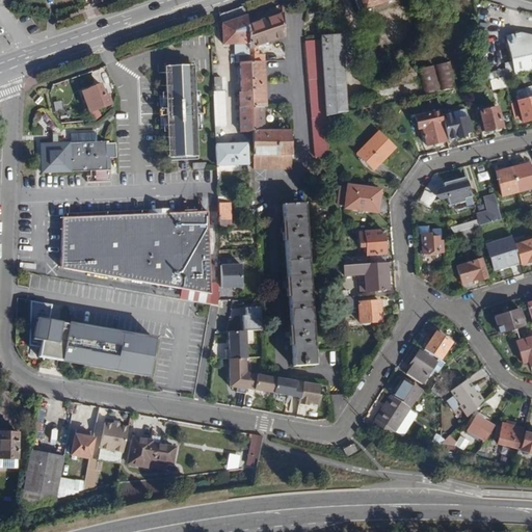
[(360,0),(364,9),(391,0),(360,0)]
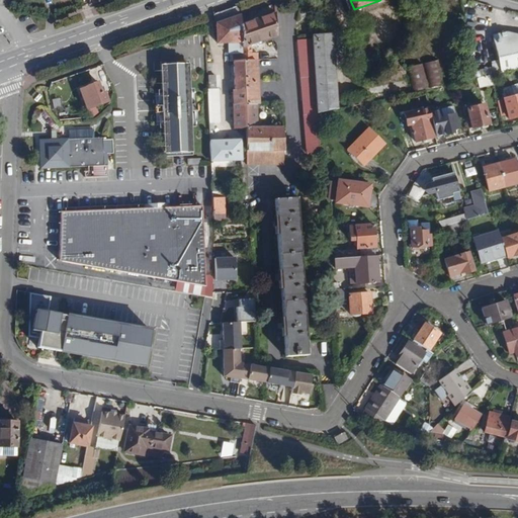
[(241,25),(243,61),(254,61),(254,54),(248,54),(248,47),(276,36),(275,13),(241,25)]
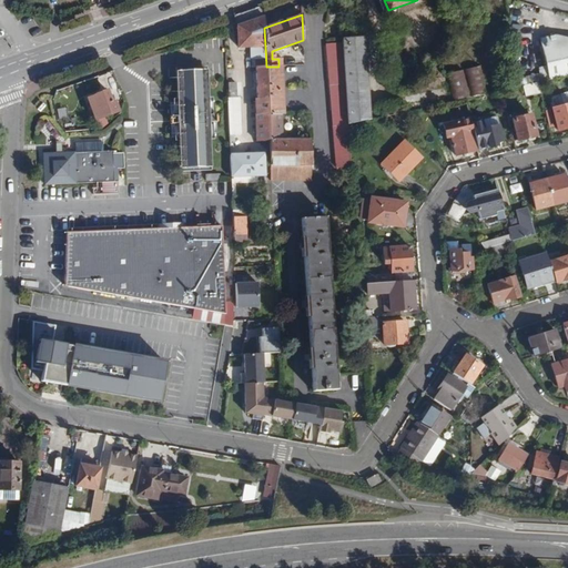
[(264,18),(236,28),(237,47),(253,47),(254,59),(252,59),(252,68),(256,67),(266,67),(264,28),(264,18)]
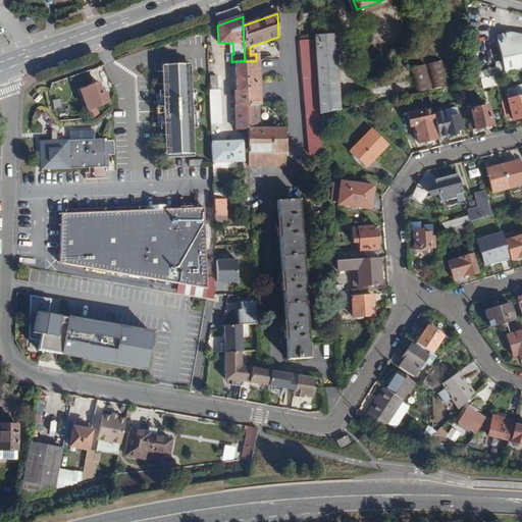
[(521,35),(510,33),(497,37),(504,73),(521,68),(521,35)]
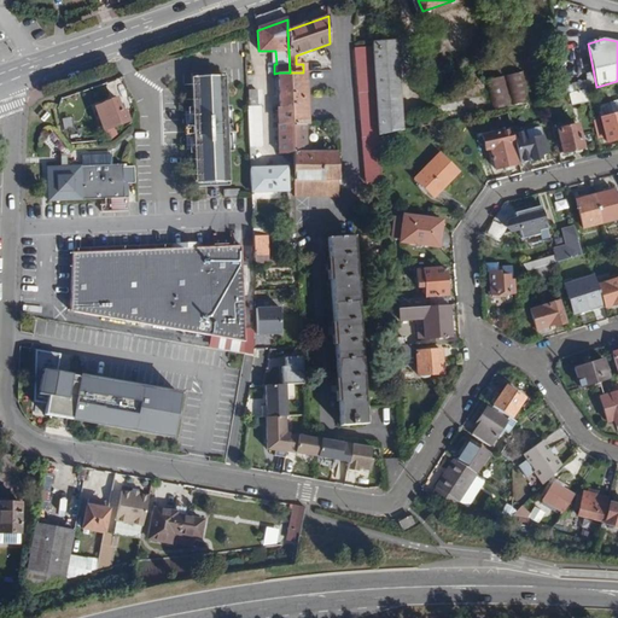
[(378,136),(398,132),(394,42),(372,44),(372,47),(378,136)]
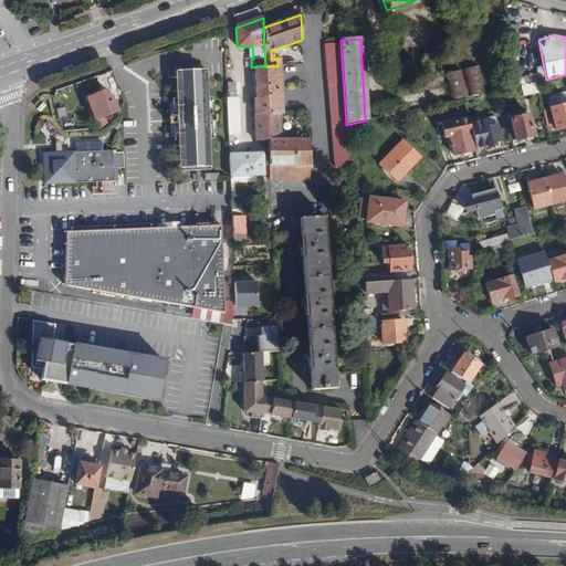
[(336,168),(349,167),(346,125),(341,43),(325,44),(334,145),(336,168)]
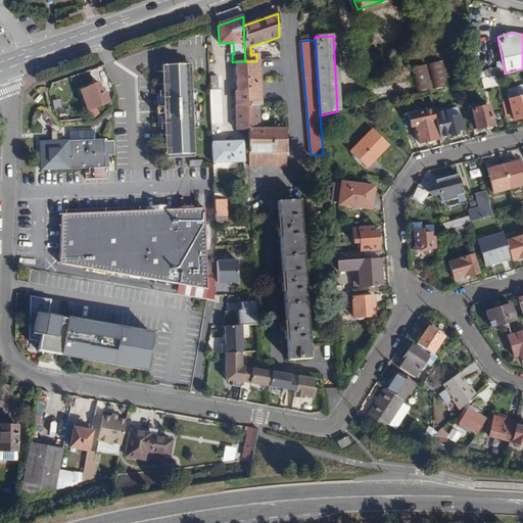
[(443,60),(426,64),(432,89),(449,85),(443,60)]
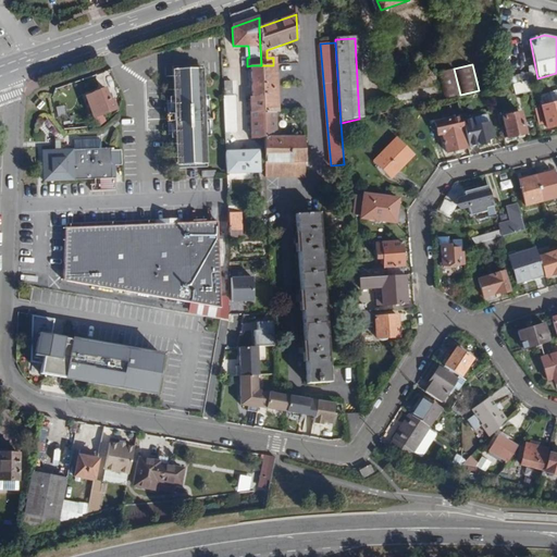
[(171,66),(173,113),(173,121),(175,168),(207,166),(205,120),(205,112),(202,65),(171,66)]
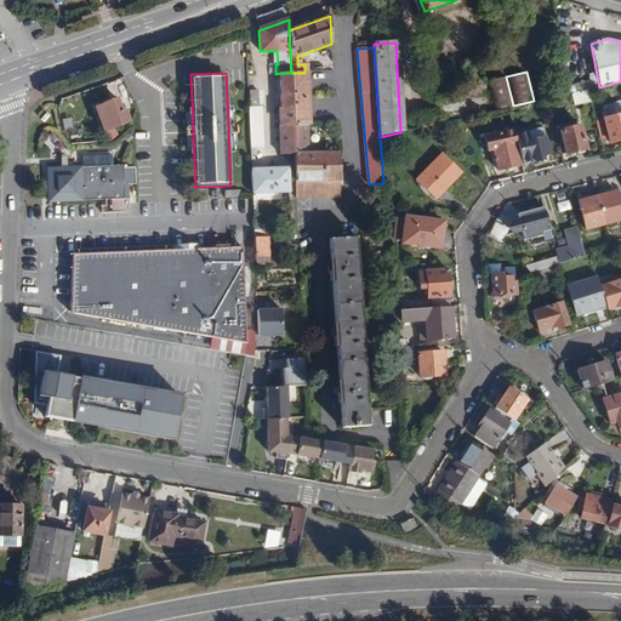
[(291,73),(280,73),(281,109),(292,109),(291,73)]
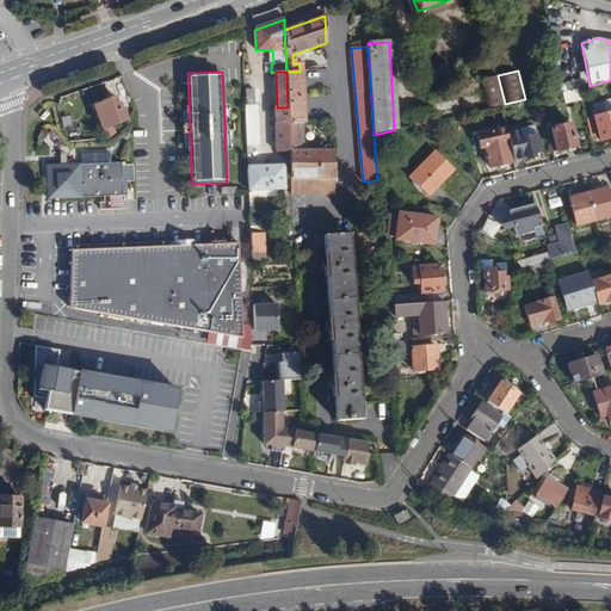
[(300,72),(287,72),(288,107),(289,122),(290,150),(292,195),(334,195),(332,150),(303,150),(302,122),(306,122),(303,80),(301,80),(300,72)]
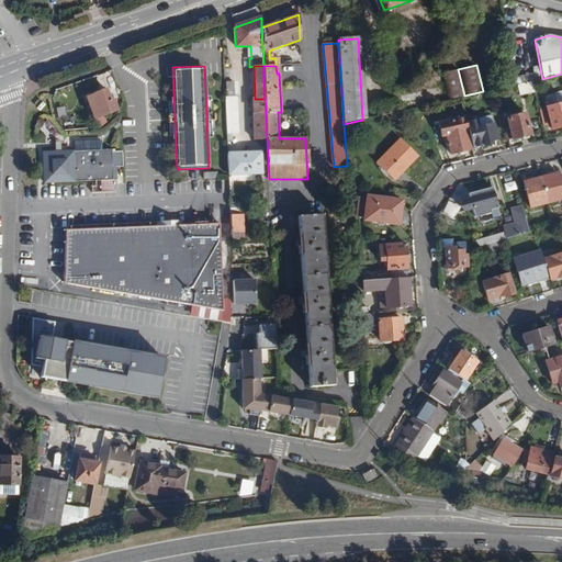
[(464,96),(458,69),(439,74),(446,100),(464,96)]
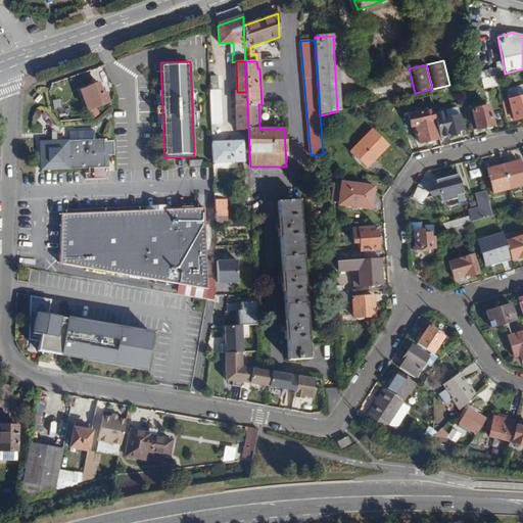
[(218,89),(218,76),(208,76),(209,89),(218,89)]
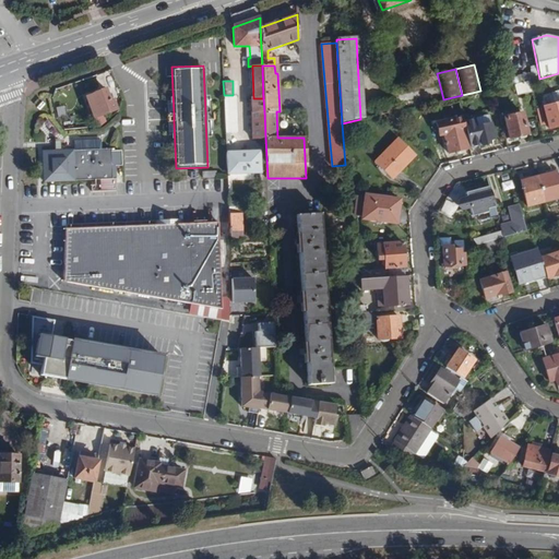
[(515,95),(532,92),(530,81),(514,84),(515,95)]
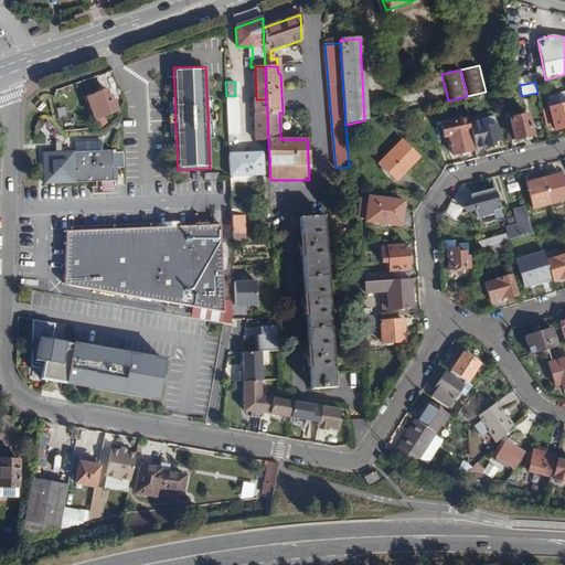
[(95,119),(118,109),(114,99),(112,100),(107,89),(95,94),(95,95),(86,98),(95,119)]
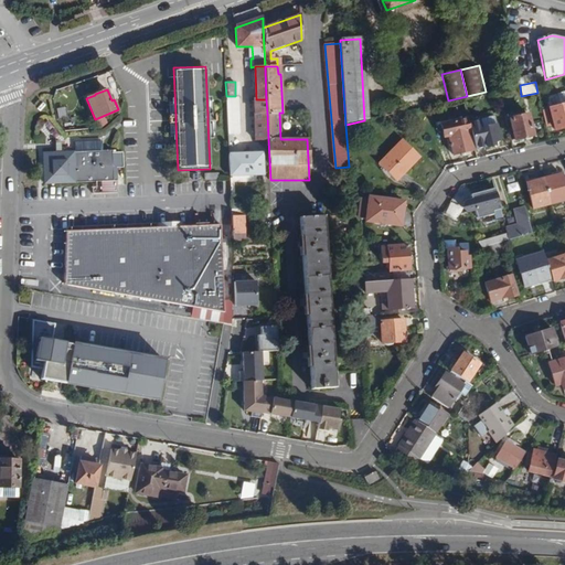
[(564,92),(553,96),(555,104),(564,100),(564,92)]
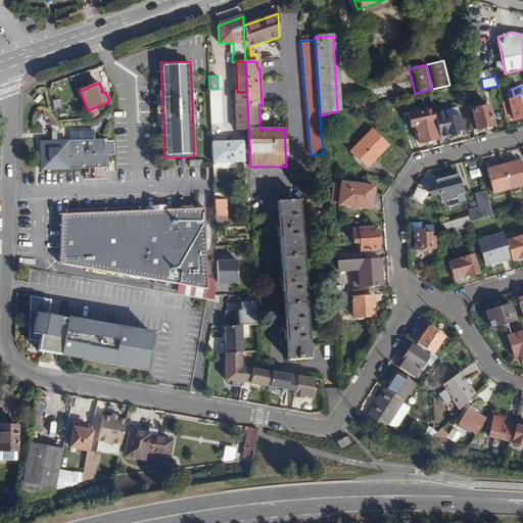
[(217,91),(209,91),(211,125),(215,125),(222,125),(220,91),(217,91)]
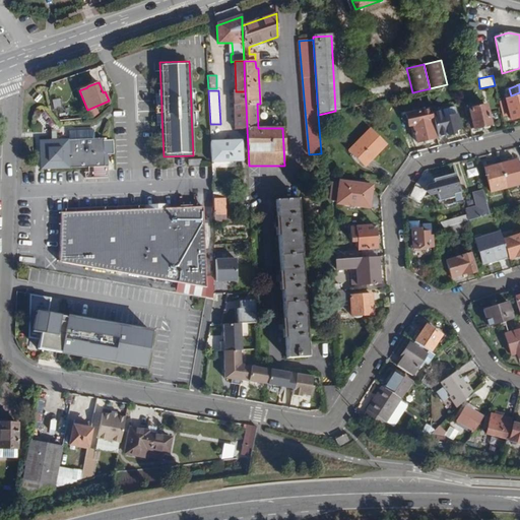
[(245,91),(236,91),(233,91),(234,105),(246,104),(245,91)]
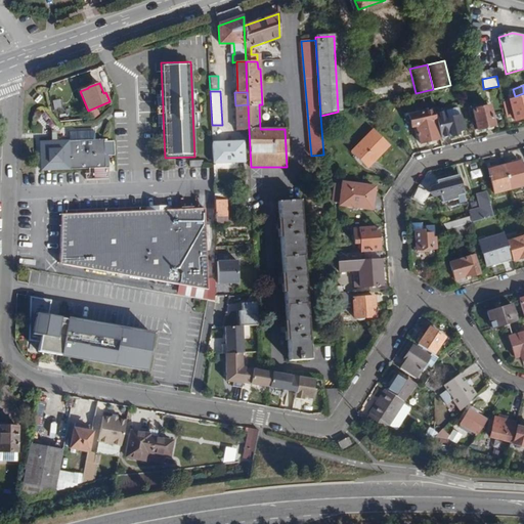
[(523,118),(523,96),(509,100),(514,121),(523,118)]
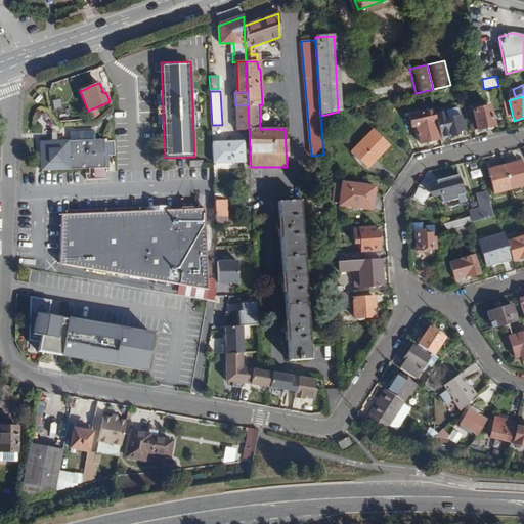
[(53,113),(62,112),(61,100),(52,100),(53,113)]
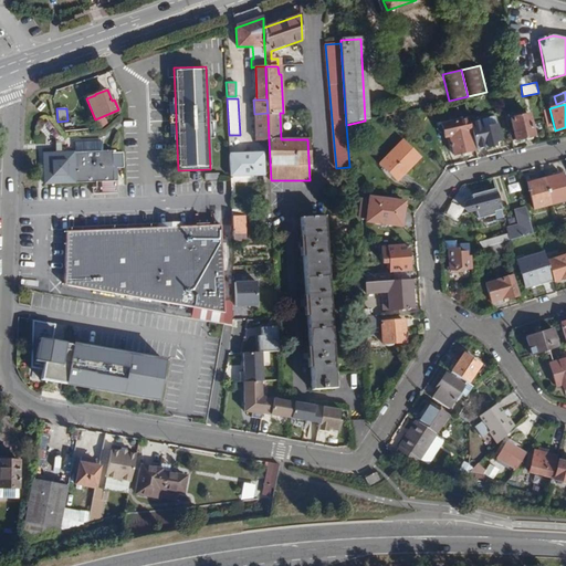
[(268,113),(254,114),(255,140),(269,139),(268,113)]
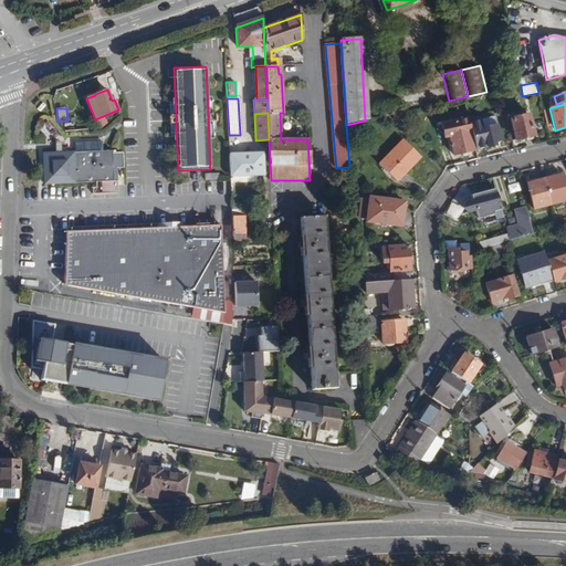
[(534,136),(528,114),(510,118),(515,140),(534,136)]
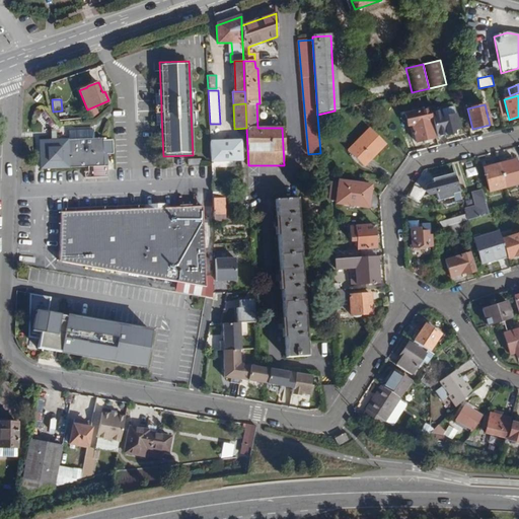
[(430,112),(436,138),(454,133),(454,131),(453,127),(458,126),(454,105),(430,112)]
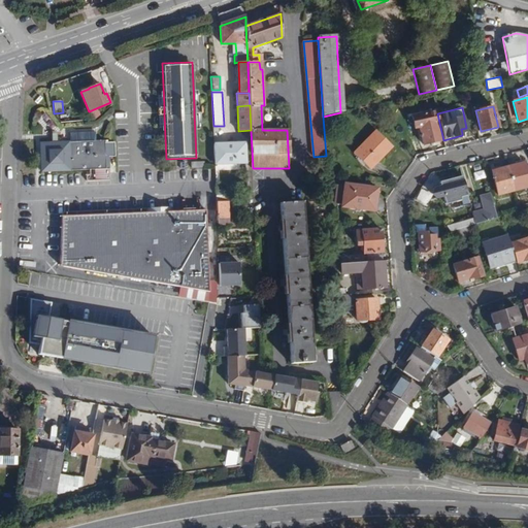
[(422,144),(443,140),(437,113),(437,110),(411,116),(415,128),(419,127),(422,144)]
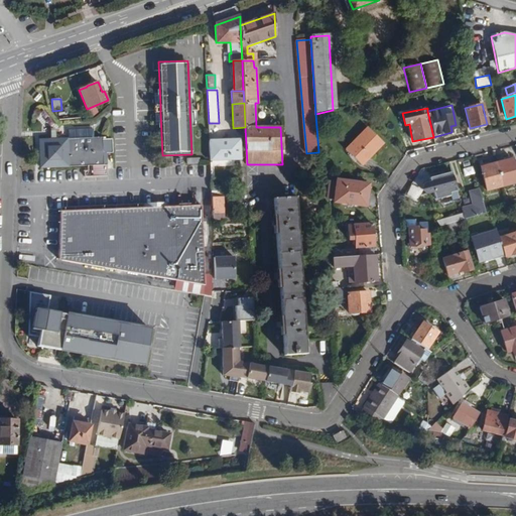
[(113,153),(112,139),(103,139),(103,137),(94,138),(94,129),(70,130),(70,139),(57,139),(57,135),(52,135),(52,140),(41,141),(42,168),(89,166),(89,171),(85,171),(85,176),(107,176),(106,153),(113,153)]
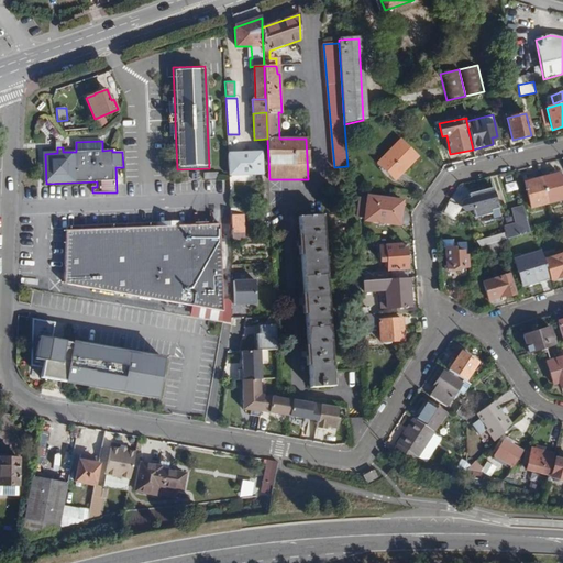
[(417,157),(400,141),(378,163),(395,180),(417,157)]
